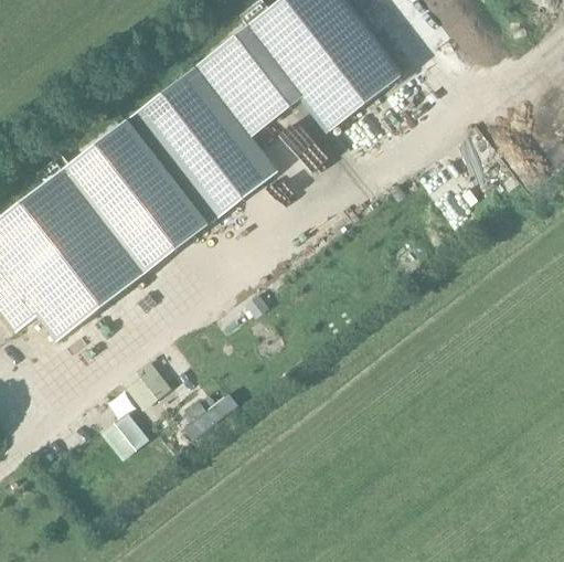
[(248,25),(307,101),(330,130),(400,76),(340,0),(280,0),(269,9),(263,0),(261,0),(241,16),(248,25)]
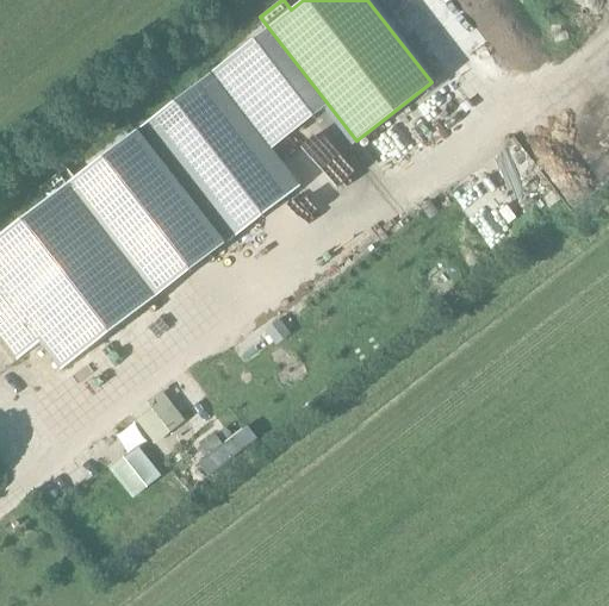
[(393,0),(390,2),(414,39),(441,22),(467,62),(486,49),(454,0),(393,0)]
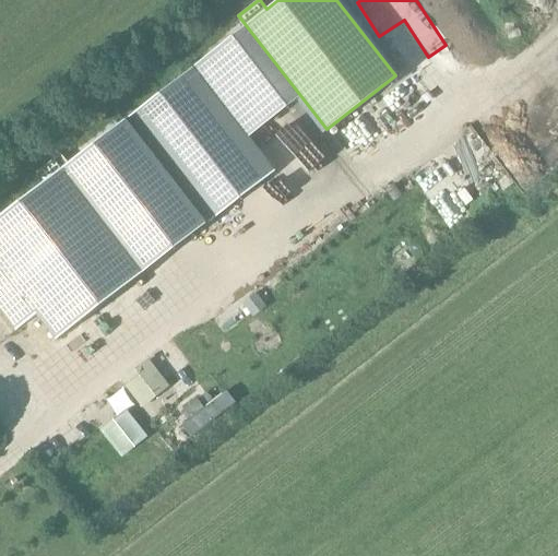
[(383,35),(389,49),(407,40),(401,27),(383,35)]
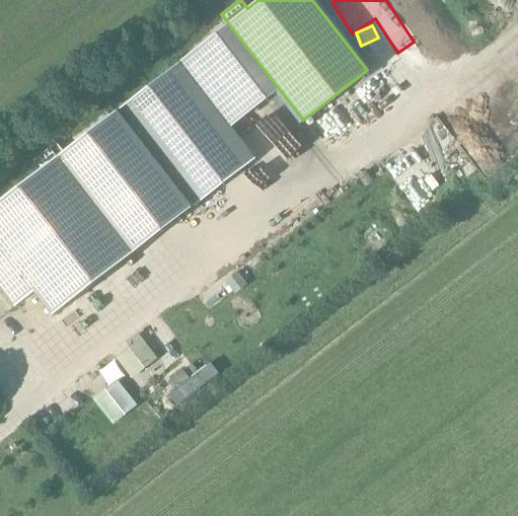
[(381,38),(369,46),(380,65),(393,58),(381,38)]
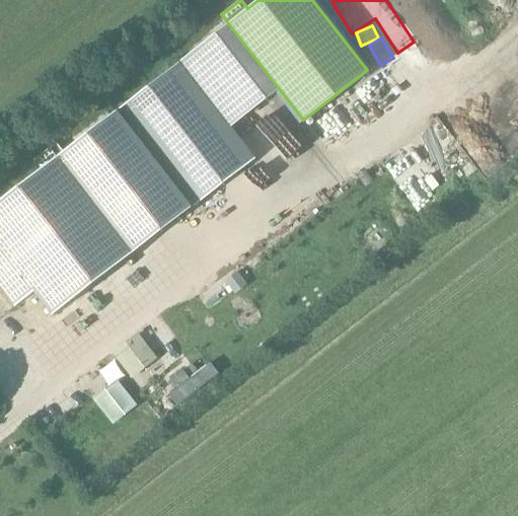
[(254,157),(234,130),(180,61),(116,111),(191,207),(254,157)]
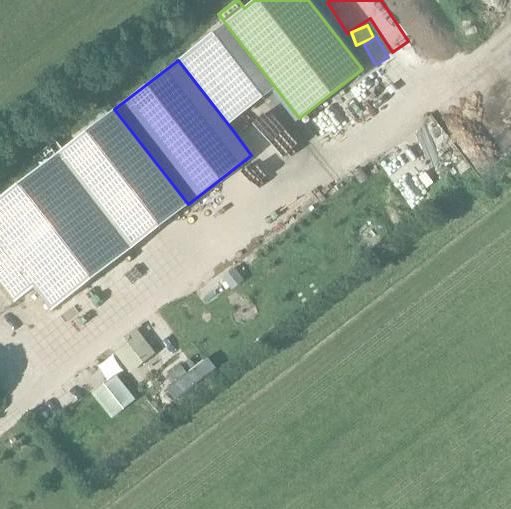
[(510,123),(493,109),(477,129),(496,144),(510,125),(510,123)]
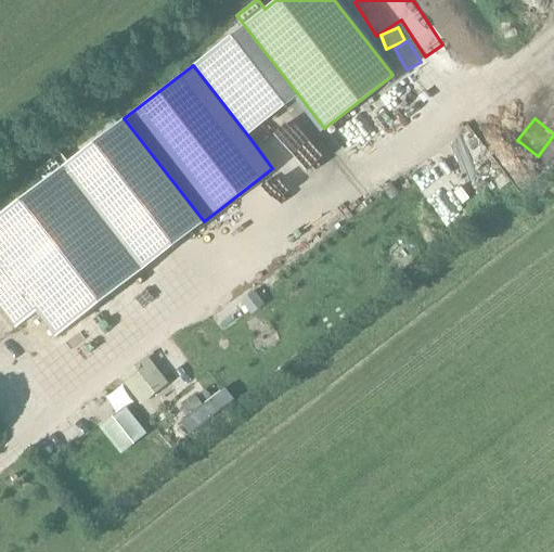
[(144,268),(64,165),(0,214),(0,305),(16,326),(37,310),(56,336),(144,268)]
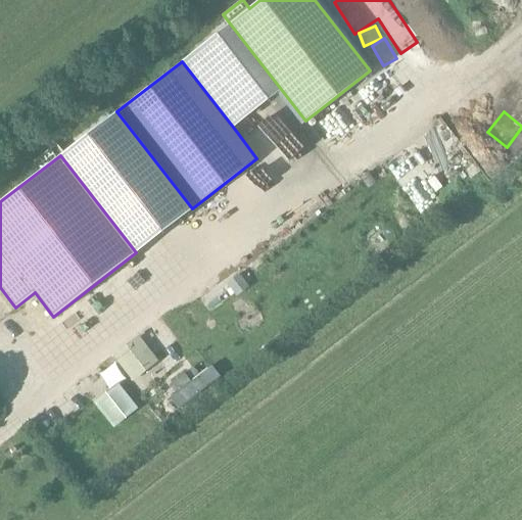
[(255,303),(243,315),(250,323),(263,312),(255,303)]
